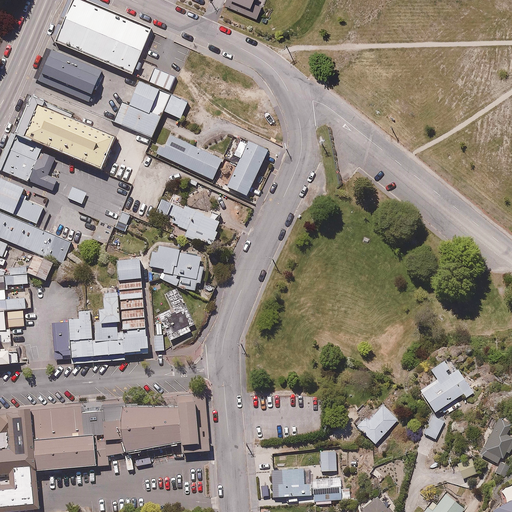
[(152,31),(80,0),(75,0),(57,42),(134,75),(152,31)]
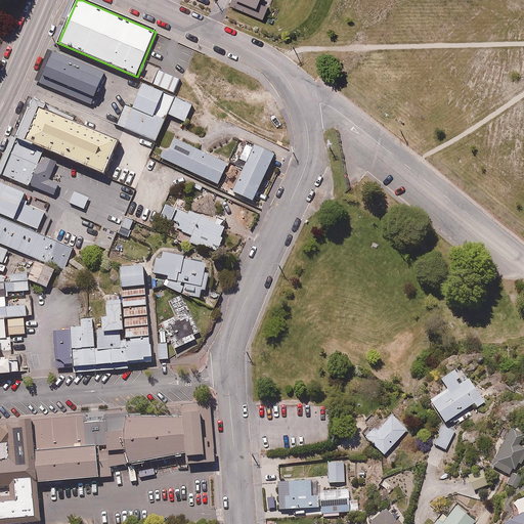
[(111,74),(56,49),(40,84),(95,108),(111,74)]
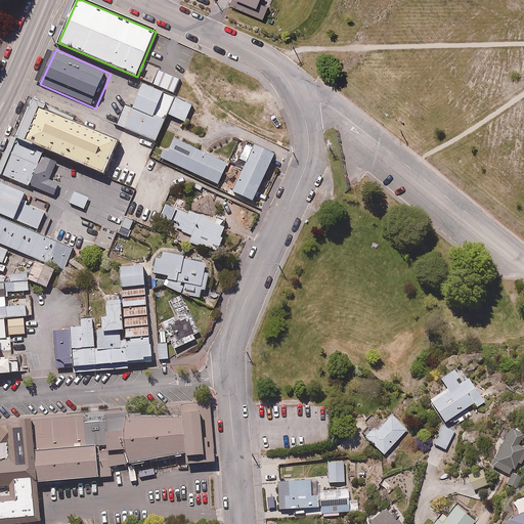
[(180,79),(159,71),(154,84),(174,93),(180,79)]
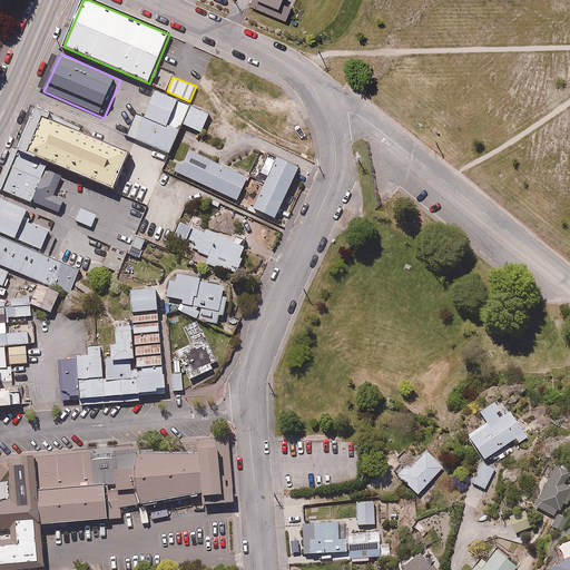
[(210,114),(146,87),(125,136),(170,155),(184,125),(203,133),(210,114)]
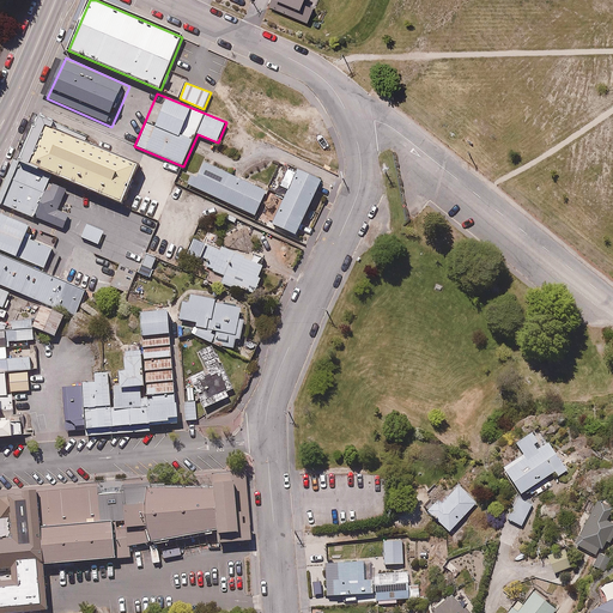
[(43,116),(23,161),(121,204),(141,159),(43,116)]
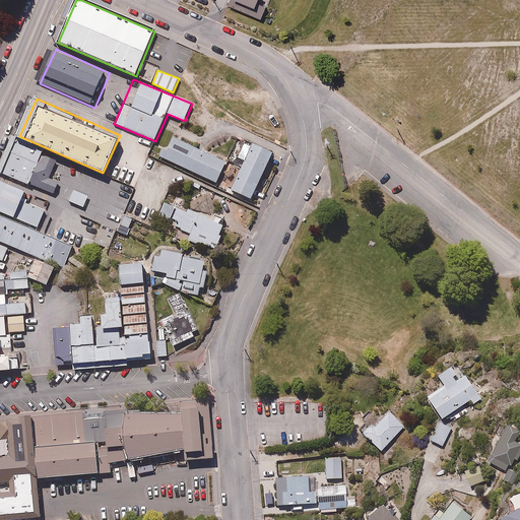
[(228,163),(174,138),(163,161),(216,186),(228,163)]
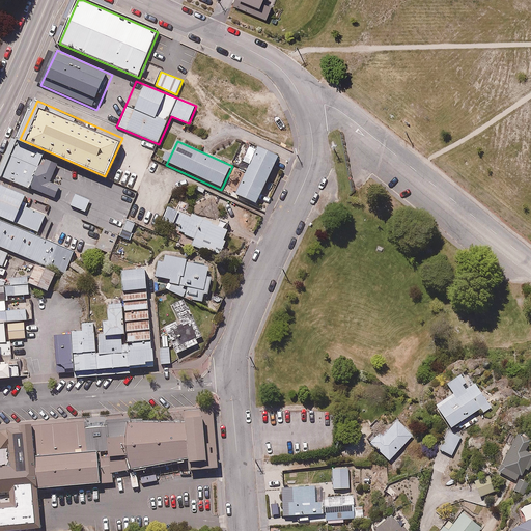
[(60,163),(18,145),(3,178),(53,201),(59,187),(51,183),(60,163)]
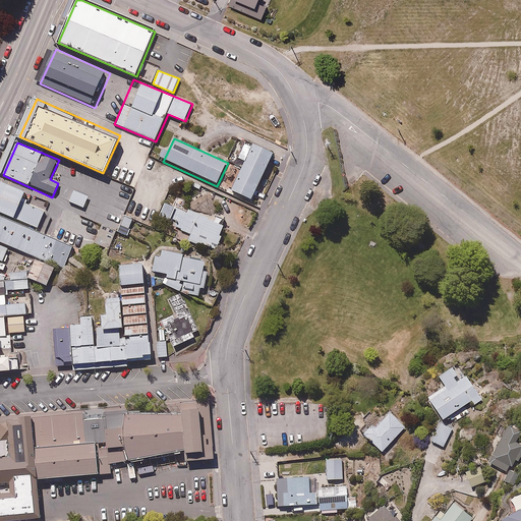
[(275,154),(253,143),(232,191),(253,200),(275,154)]
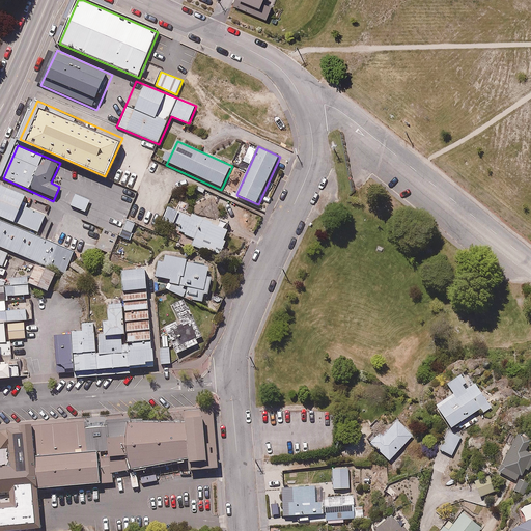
[(0,184),(0,221),(36,238),(47,216),(23,206),(27,196),(0,184)]
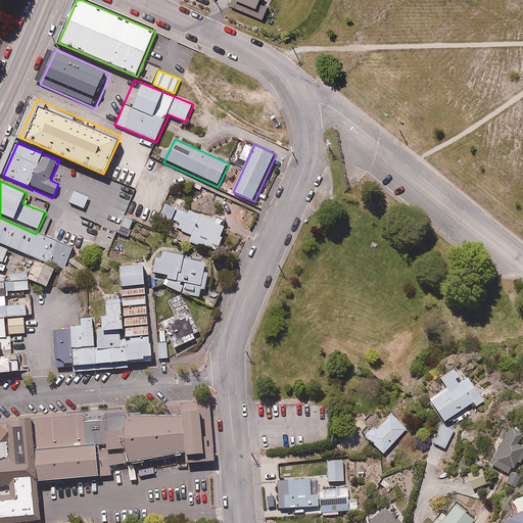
[(91,196),(76,190),(70,202),(86,208),(91,196)]
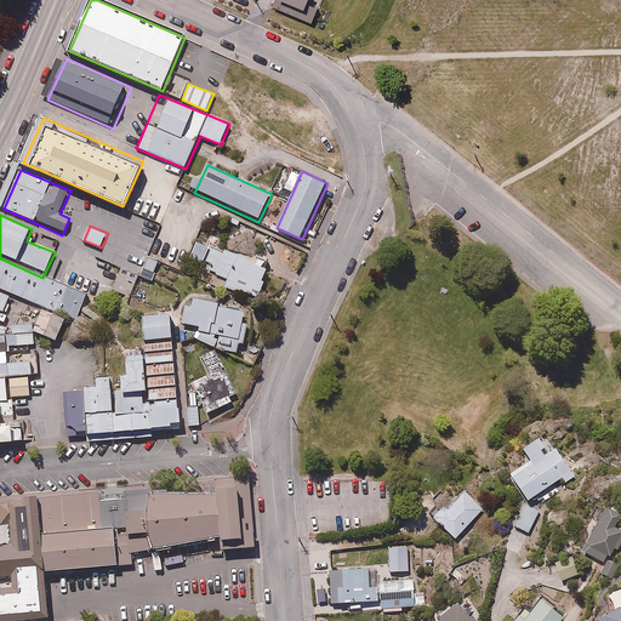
[(223,254),(199,243),(191,260),(209,267),(208,272),(226,279),(223,285),(257,301),(272,269),(224,249),(223,254)]
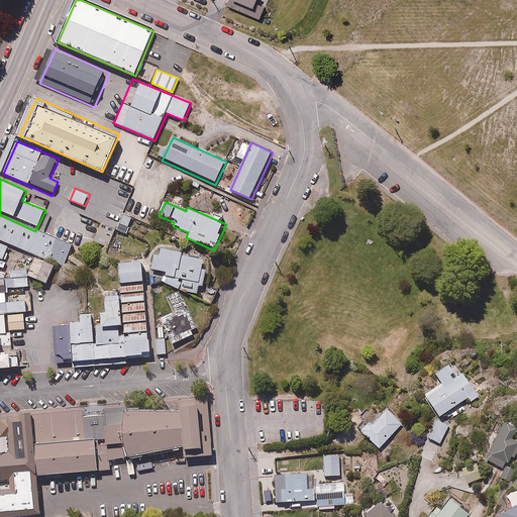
[(132,214),(123,212),(117,231),(126,233),(132,214)]
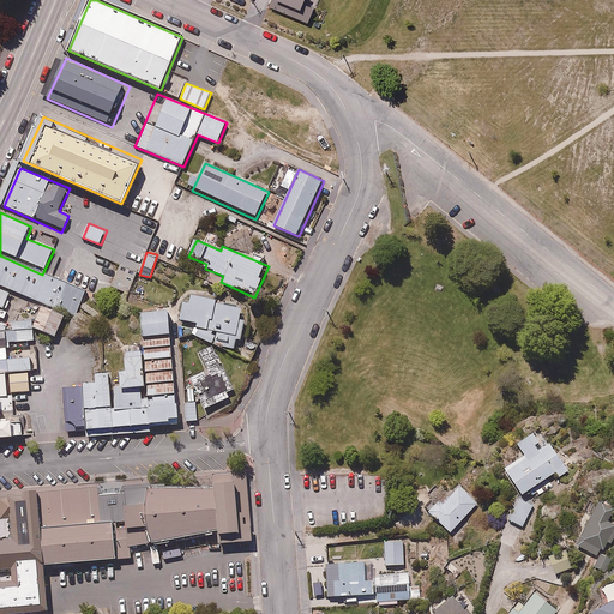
[(42,275),(0,256),(0,287),(12,293),(73,318),(85,292),(42,275)]
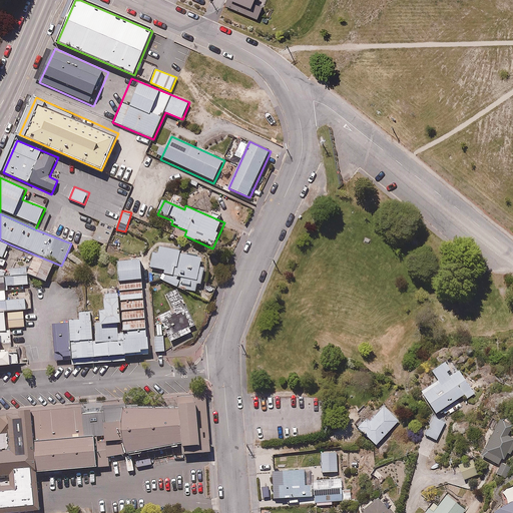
[(116,226),(101,220),(93,238),(108,245),(116,226)]
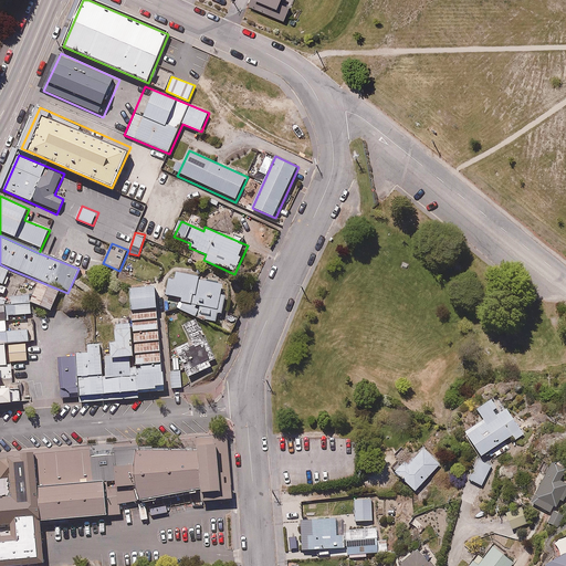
[(0,264),(0,283),(6,285),(11,270),(0,264)]
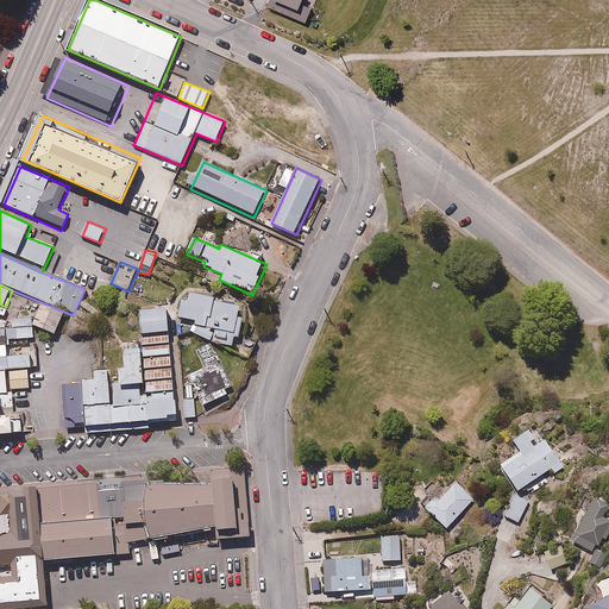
[(218,299),(190,293),(188,302),(182,301),(180,318),(198,321),(193,331),(213,341),(233,345),(236,337),(240,337),(244,319),(238,316),(240,306),(217,301),(218,299)]
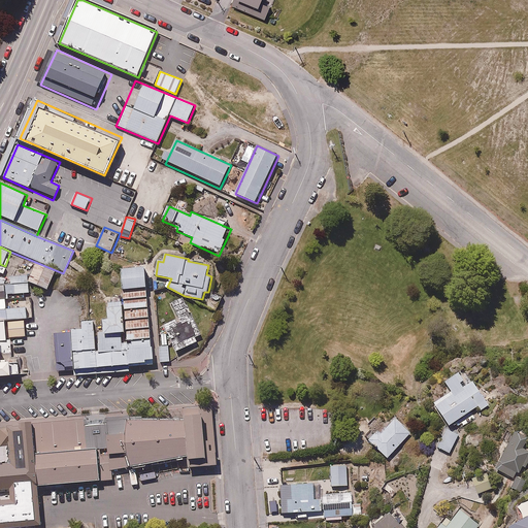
[(57,273),(35,264),(27,282),(48,291),(57,273)]
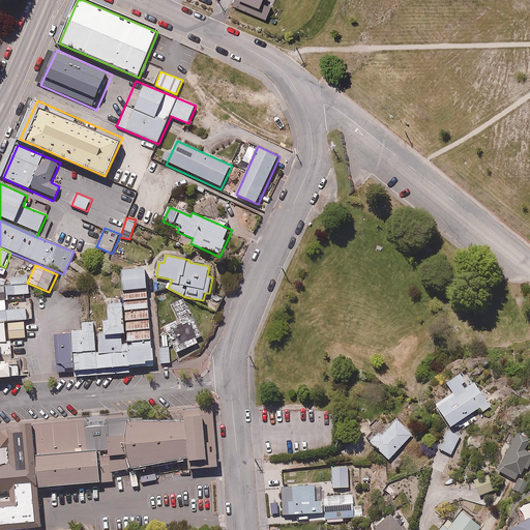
[(148,267),(122,269),(124,303),(129,365),(155,363),(148,267)]
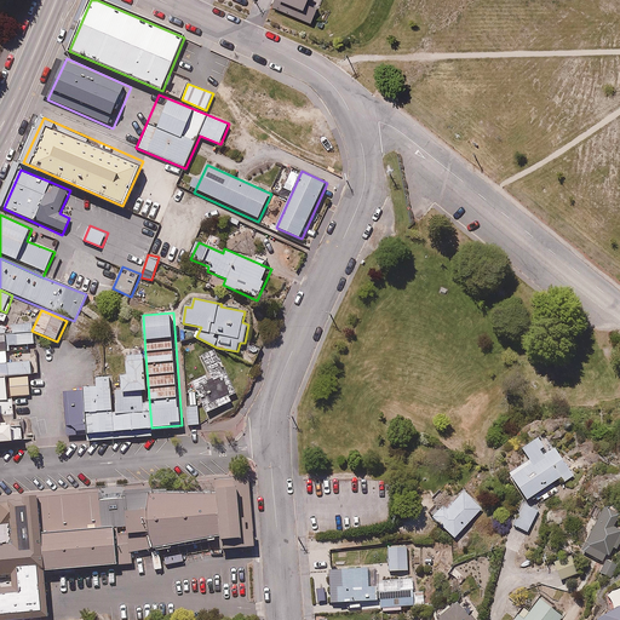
[(0,352),(10,352),(10,345),(33,344),(29,333),(0,334),(0,352)]
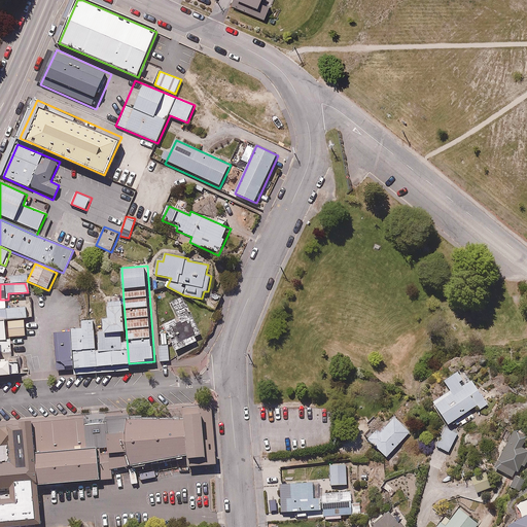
[(0,300),(0,320),(6,320),(24,318),(30,318),(28,297),(8,300),(0,300)]
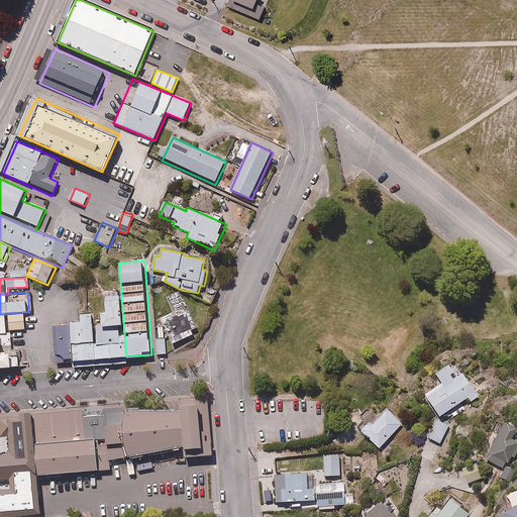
[(176,313),(162,320),(174,344),(199,331),(179,292),(169,298),(176,313)]
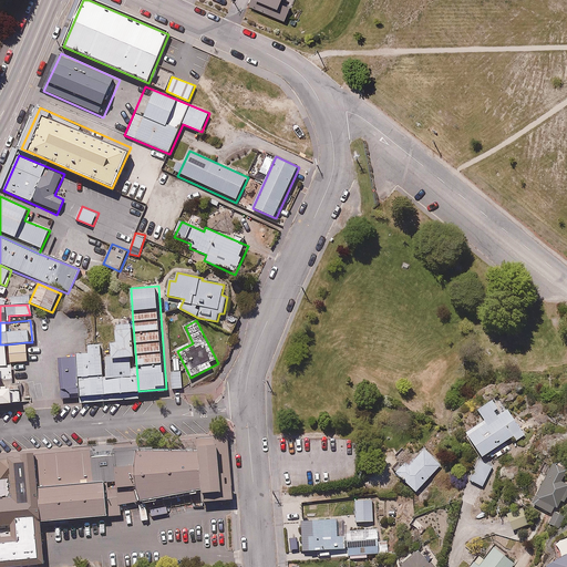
[(72,397),(138,391),(133,325),(116,326),(117,342),(110,343),(111,354),(104,354),(103,346),(88,347),(89,354),(59,358),(62,391),(72,397)]
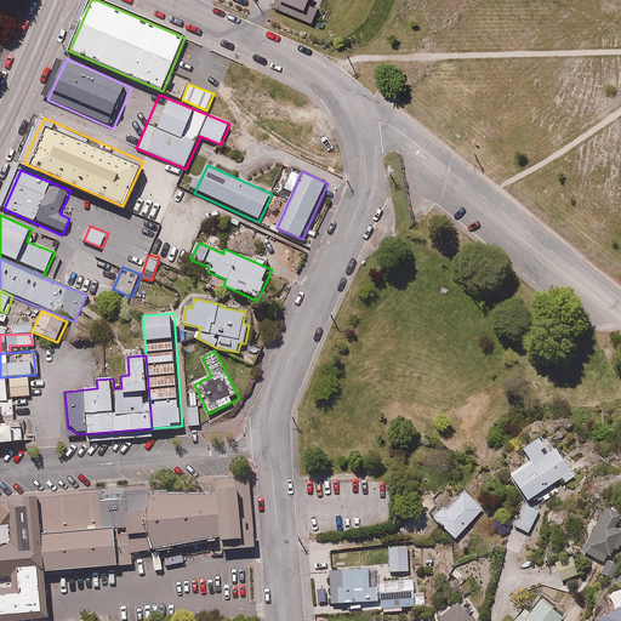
[(0,377),(0,443),(23,442),(22,425),(4,426),(3,416),(15,415),(13,400),(10,400),(7,377),(0,377)]
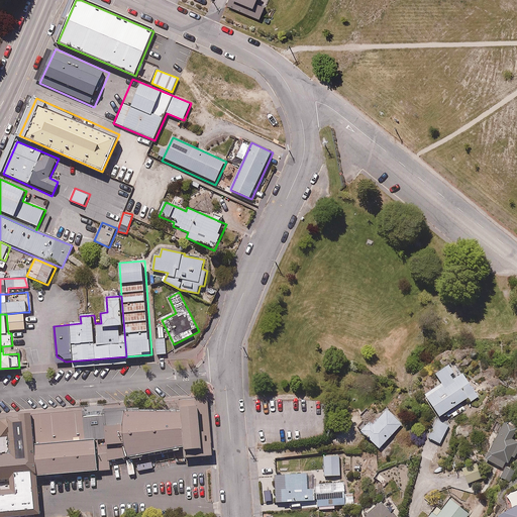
[(24,314),(8,315),(10,330),(25,329),(24,314)]
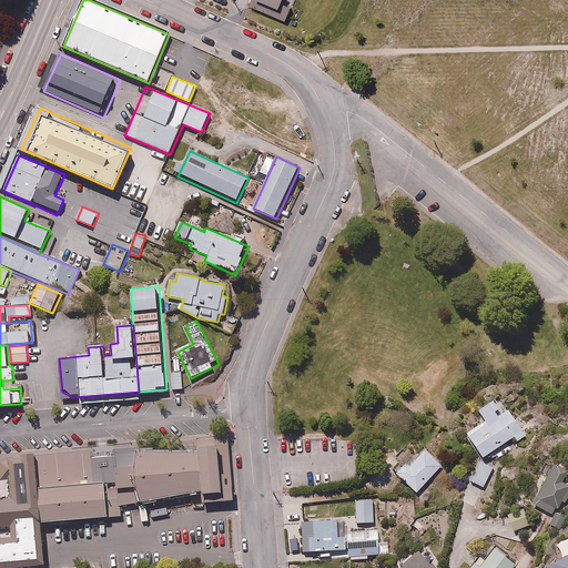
[(182,372),(172,373),(173,389),(183,388),(182,372)]
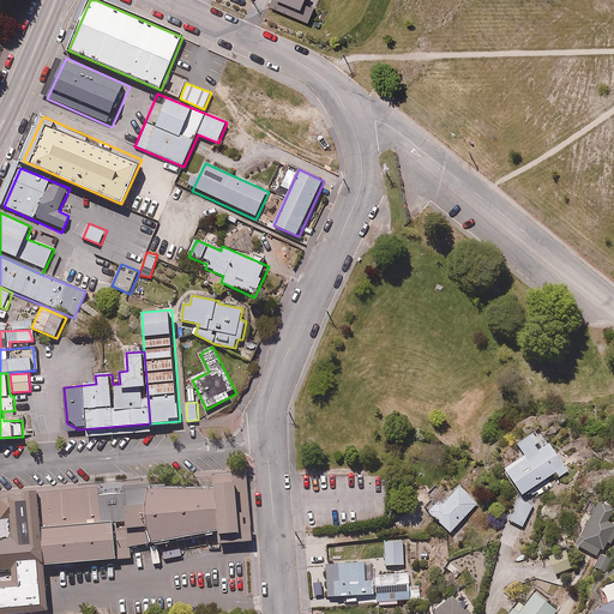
[(516,455),(495,468),(499,474),(497,476),(499,479),(503,476),(516,497),(549,474),(552,477),(563,470),(560,465),(564,463),(555,451),(552,453),(545,441),(541,444),(536,438),(533,440),(527,432),(509,445),(516,455)]
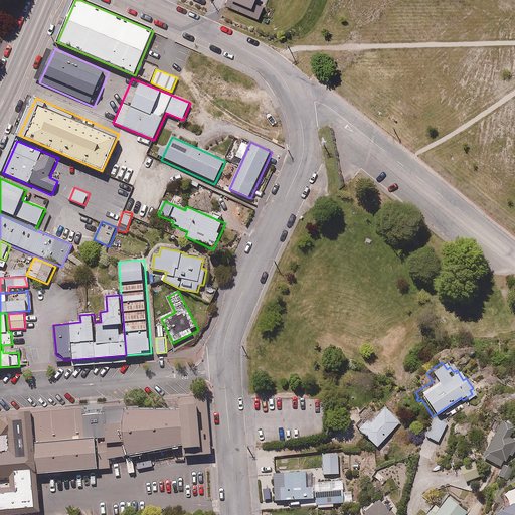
[(22,412),(22,416),(1,417),(3,436),(10,435),(12,453),(0,453),(0,479),(12,478),(13,488),(0,488),(0,514),(11,514),(42,512),(39,475),(111,470),(111,460),(184,446),(185,457),(211,454),(208,399),(196,397),(180,398),(181,410),(117,409),(83,412),(82,409),(22,412)]
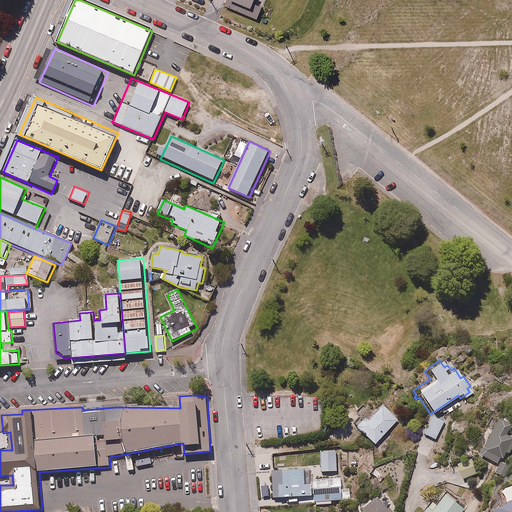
[(357,425),(376,445),(400,420),(383,404),(380,408),(377,406),(373,410),(375,412),(369,419),(366,416),(357,425)]
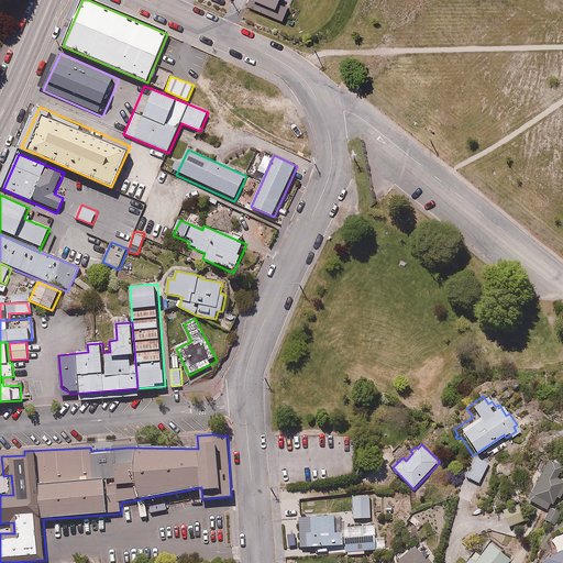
[(536,465),(543,468),(530,498),(549,507),(551,503),(553,504),(558,496),(561,497),(562,493),(562,476),(559,474),(562,465),(562,463),(551,457),(550,460),(540,454),(536,465)]
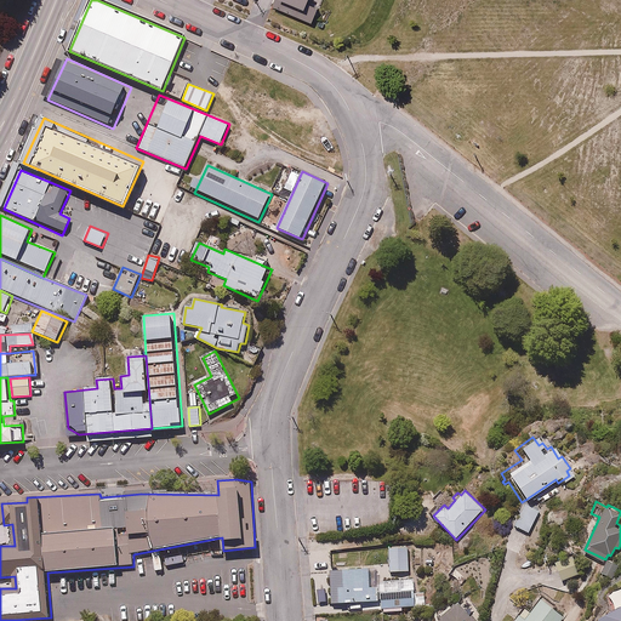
[(535,508),(520,502),(508,527),(524,534),(535,508)]
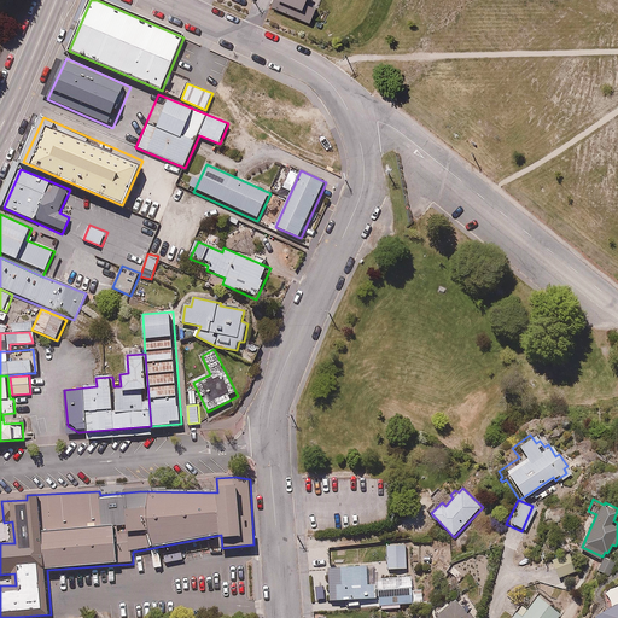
[(386,542),(386,567),(407,567),(407,542),(386,542)]
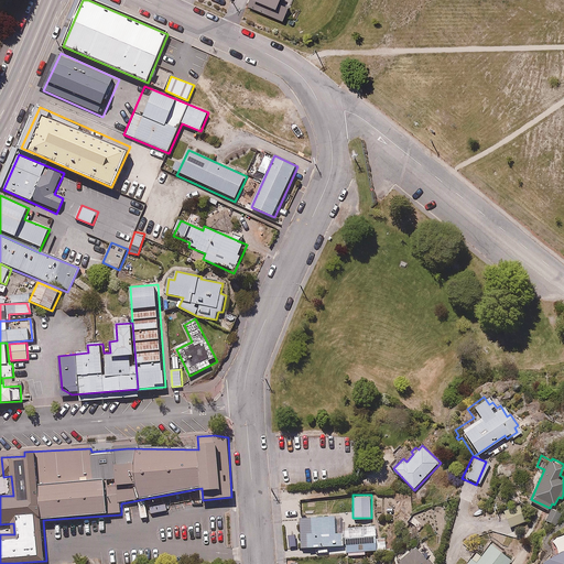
[(521,502),(503,509),(510,527),(528,519),(521,502)]
